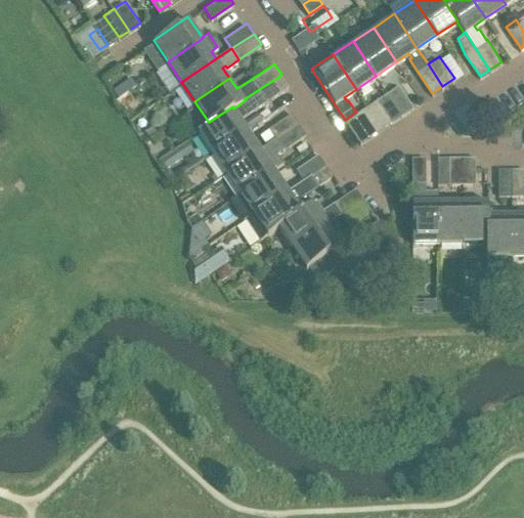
[(208,121),(197,129),(211,150),(247,128),(239,118),(266,100),(277,92),(289,85),(281,75),(259,89),(244,99),(245,100),(233,109),(232,106),(209,122),(208,121)]
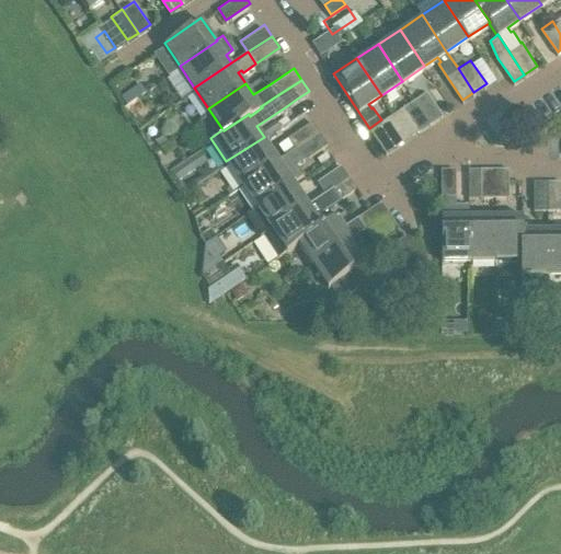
[(414,97),(430,122),(443,113),(426,90),(414,97)]
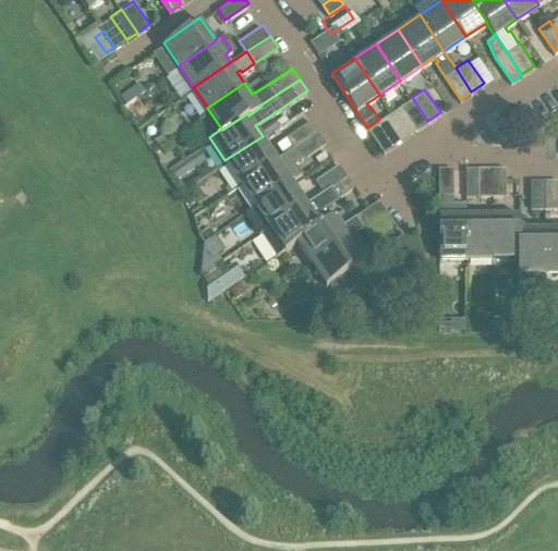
[(412,97),(401,105),(417,129),(427,121),(412,97)]
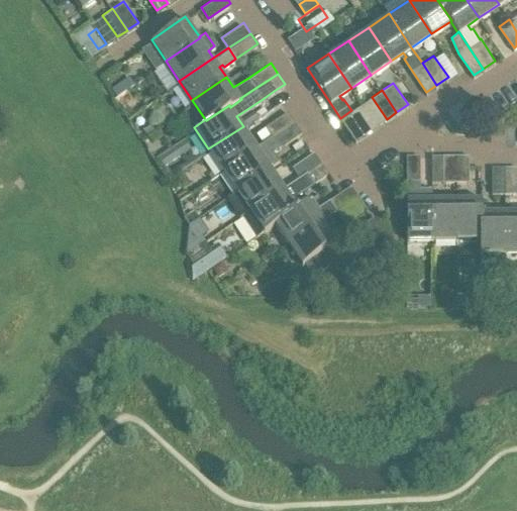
[(273,135),(294,121),(287,110),(266,124),(273,135)]
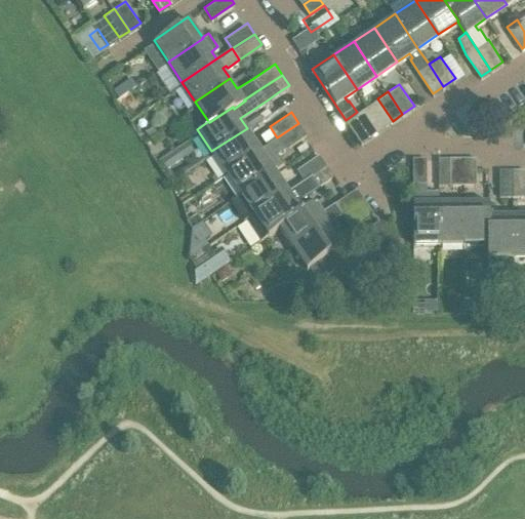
[(357,112),(346,120),(360,142),(371,134),(357,112)]
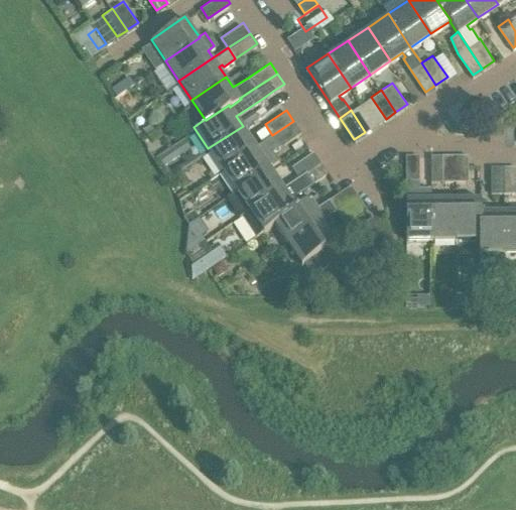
[(235,188),(270,165),(277,160),(271,150),(300,132),(293,121),(272,135),(256,145),(222,168),(235,188)]
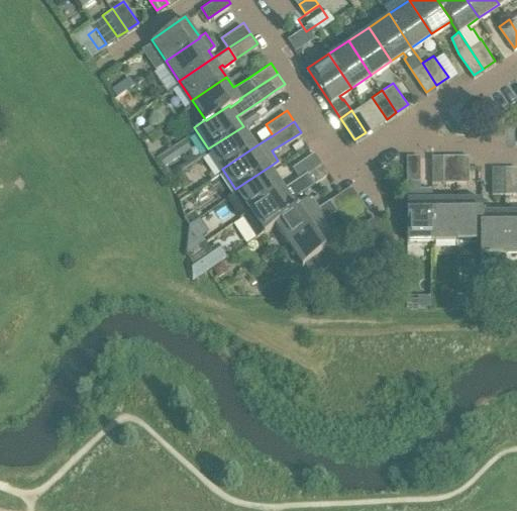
[(222,169),(256,145),(243,126),(208,148),(222,169)]
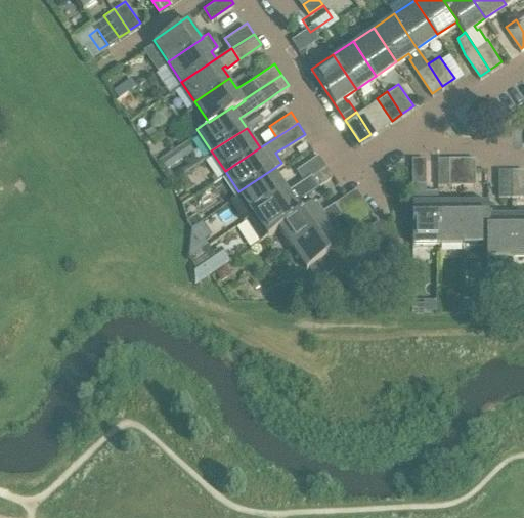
[(186,139),(160,158),(166,167),(192,148),(186,139)]
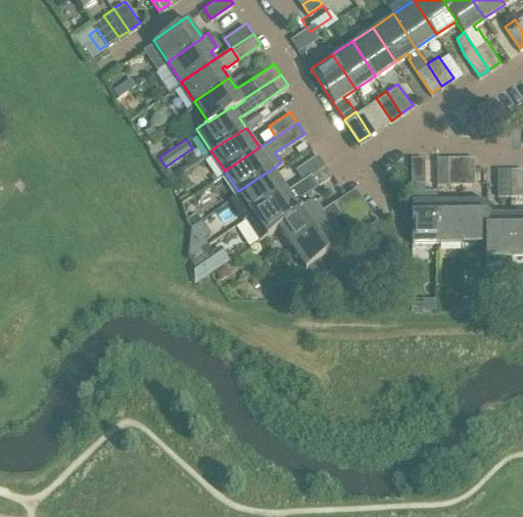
[(297,169),(290,174),(295,183),(303,178),(325,163),(318,152),(296,167),(297,169)]
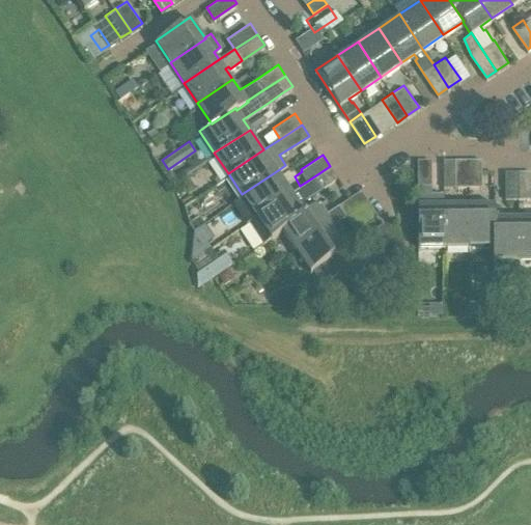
[(431,158),(417,158),(417,159),(417,185),(417,245),(443,245),(443,202),(443,193),(431,193),(431,185),(431,158)]
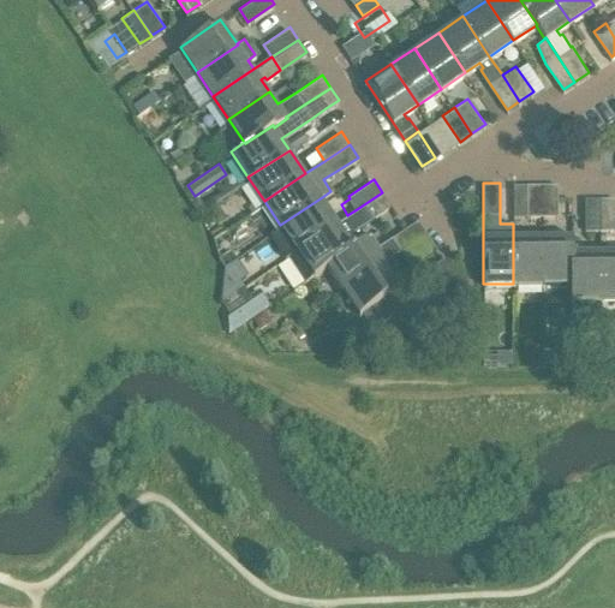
[(541,183),(527,183),(529,214),(542,214),(541,183)]
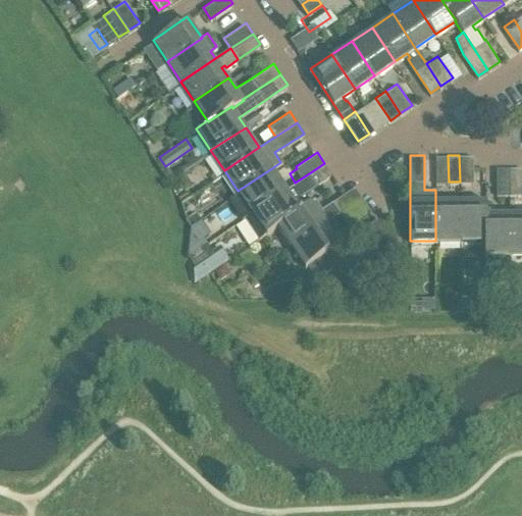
[(460,155),(459,155),(460,182),(474,182),(474,166),(474,155),(460,155)]
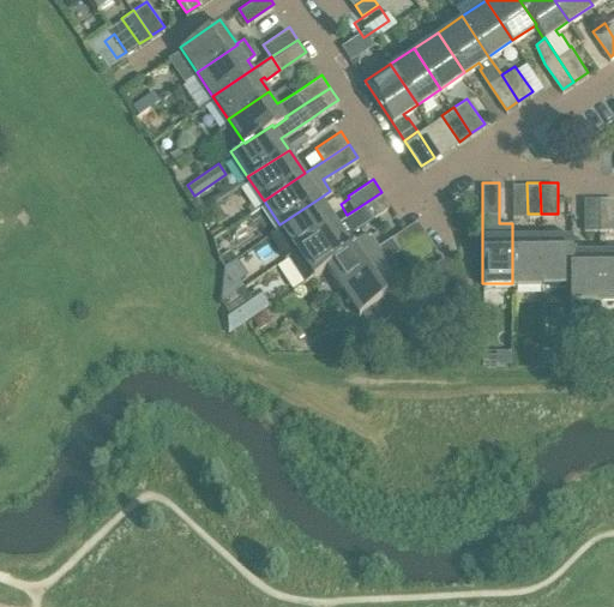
[(296,248),(287,254),(304,278),(312,272),(313,272),(326,263),(353,244),(353,242),(345,233),(349,230),(350,232),(374,216),(373,215),(390,204),(381,192),(356,209),(347,215),(337,221),(296,248)]
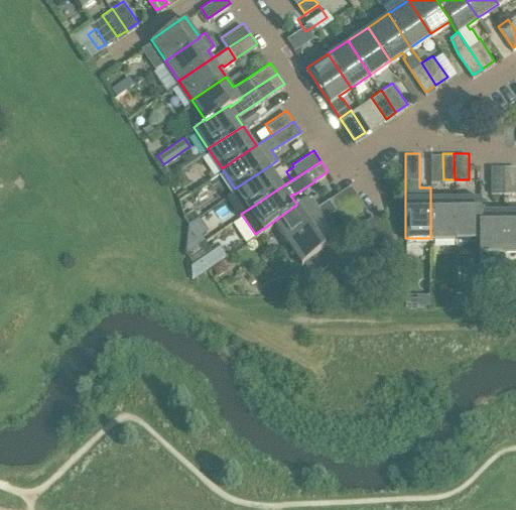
[(491,164),(491,192),(502,192),(502,164),(491,164)]
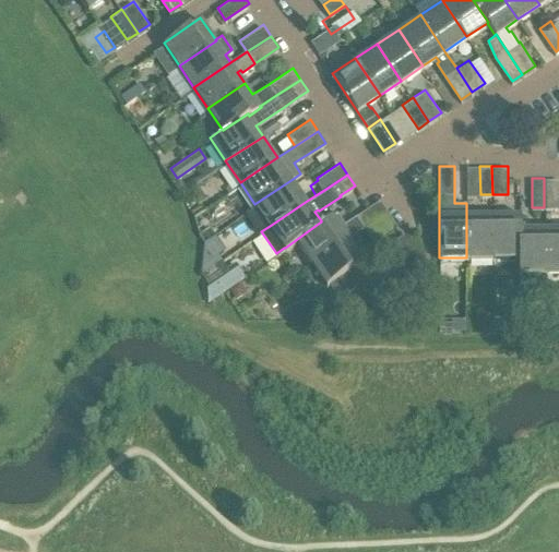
[(558,178),(544,178),(544,207),(558,206),(558,178)]
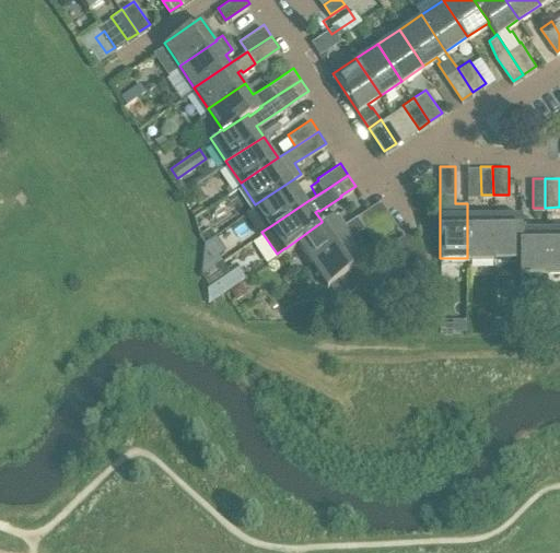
[(307,201),(307,200),(293,179),(255,204),(270,226),(307,201)]
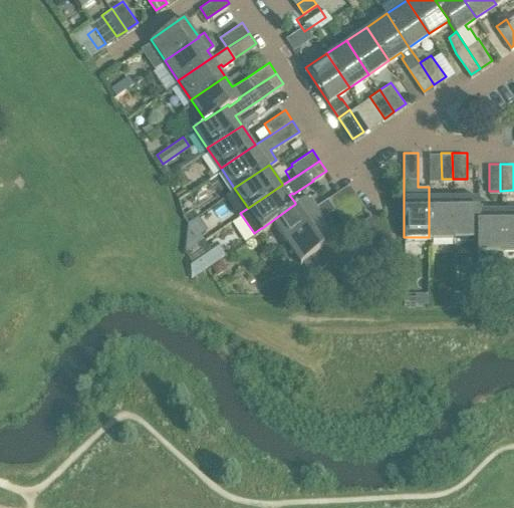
[(295,204),(273,220),(286,240),(320,217),(334,208),(356,193),(349,183),(338,190),(327,197),(316,204),(318,207),(315,209),(313,207),(306,196),(295,203),(295,204)]
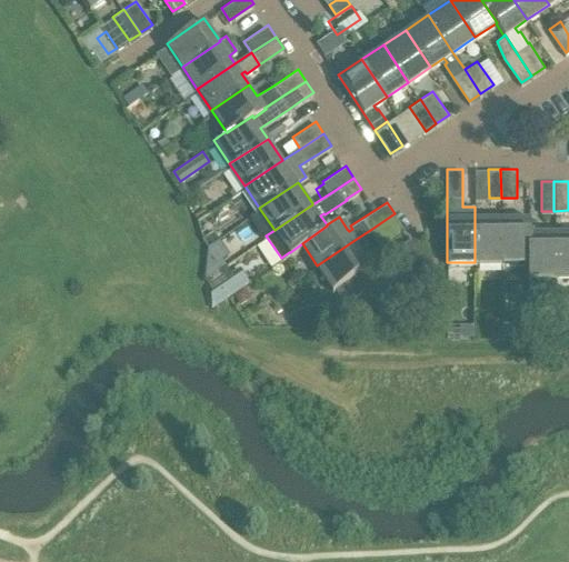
[(379,241),(402,226),(395,213),(370,230),(379,241)]
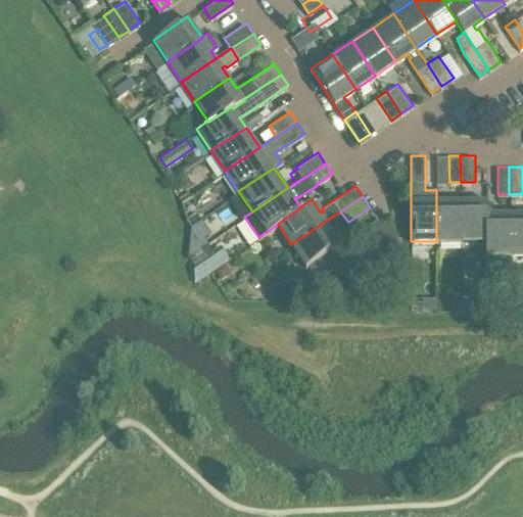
[(436,241),(461,241),(461,198),(436,199),(436,241)]
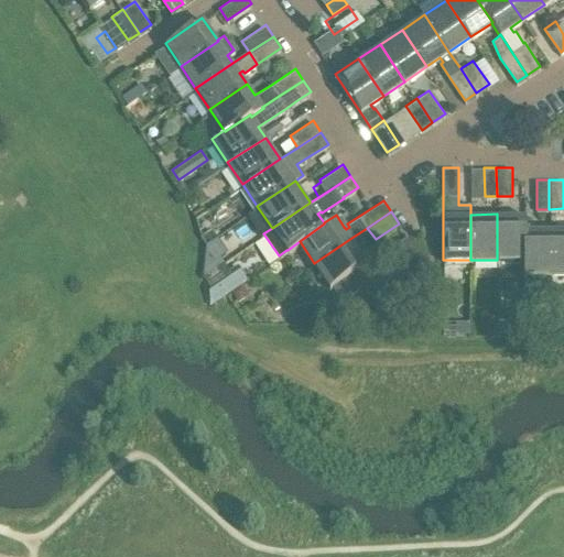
[(522,229),(525,229),(524,214),(497,214),(497,260),(522,260),(523,260),(522,229)]
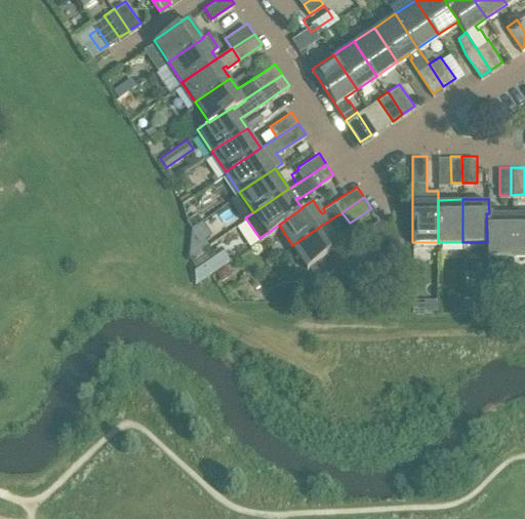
[(512,253),(524,253),(524,212),(512,213),(512,253)]
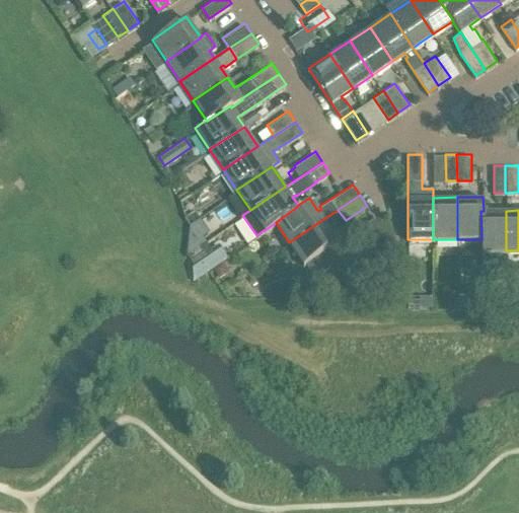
[(480,250),(506,250),(506,211),(484,211),(480,211),(482,239),(480,239),(480,250)]
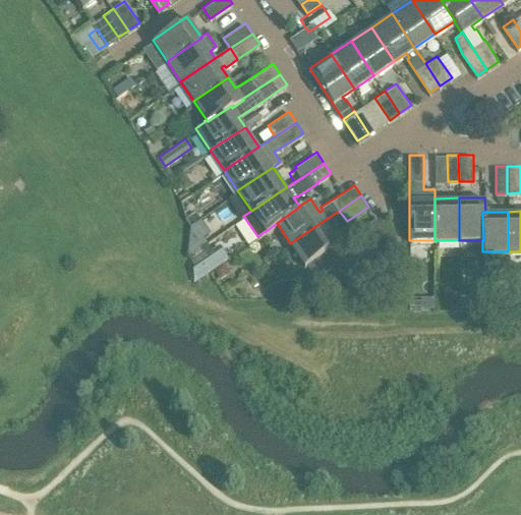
[(332,262),(332,254),(328,248),(339,240),(325,220),(290,243),(304,264),(308,261),(312,267),(320,270),(328,268),(332,262)]
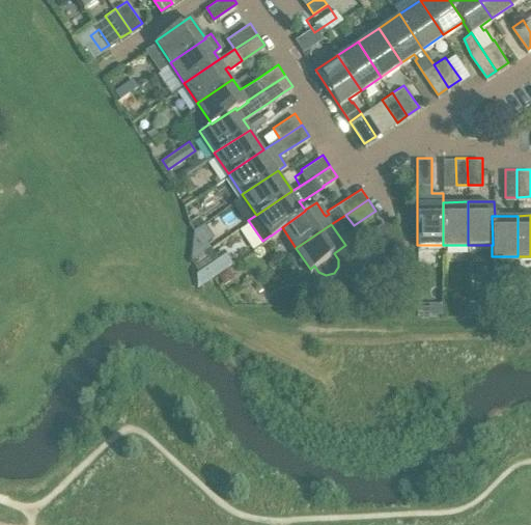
[(197,285),(233,260),(223,247),(196,265),(197,285)]
